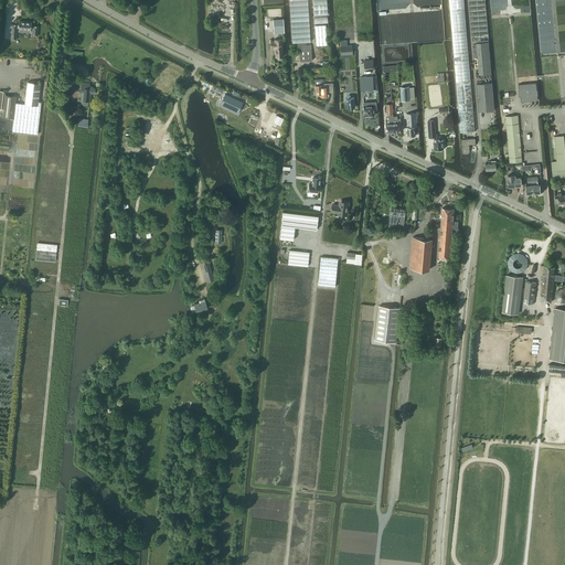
[(475,130),(467,28),(465,0),(449,0),(460,132),(475,130)]
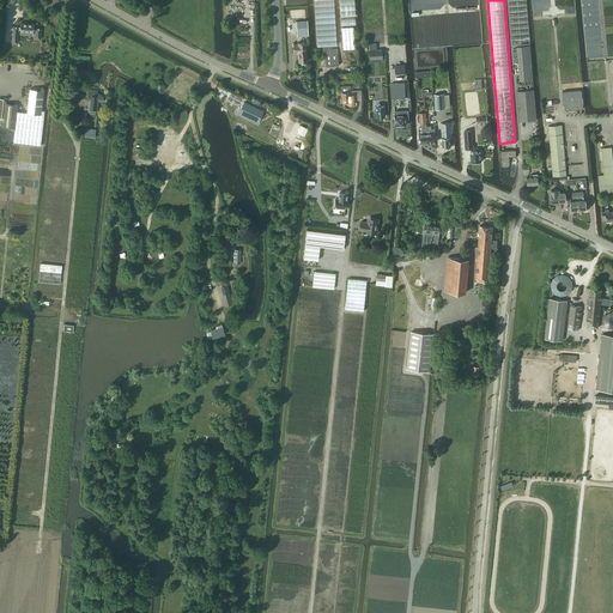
[(296,22),(297,34),(308,32),(307,20),(296,22)]
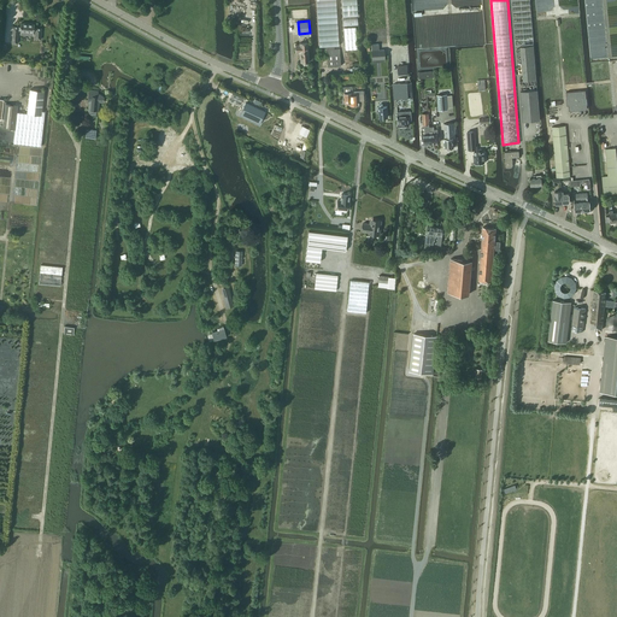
[(34,29),(35,24),(21,24),(21,28),(19,28),(13,27),(12,43),(17,45),(18,31),(36,33),(35,40),(41,40),(41,29),(36,29),(34,29)]
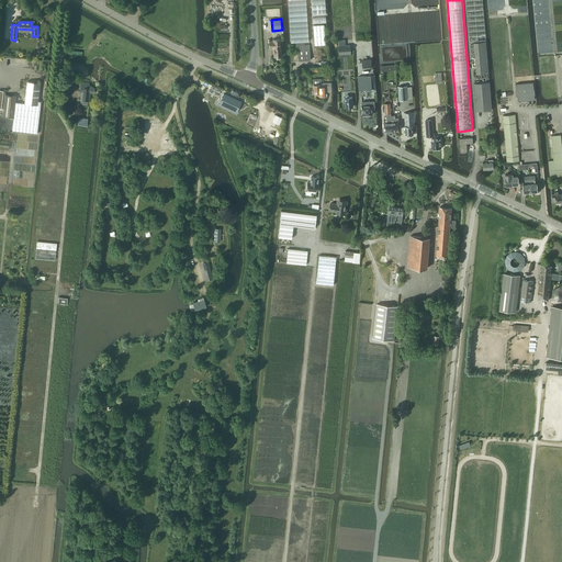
[(324,24),(313,25),(314,45),(325,44),(324,24)]
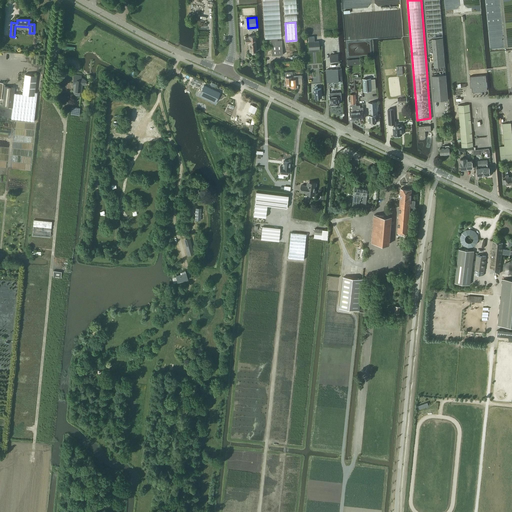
[(248,36),(248,37),(244,38),(245,44),(249,44),(249,52),(256,52),(255,35),(248,36)]
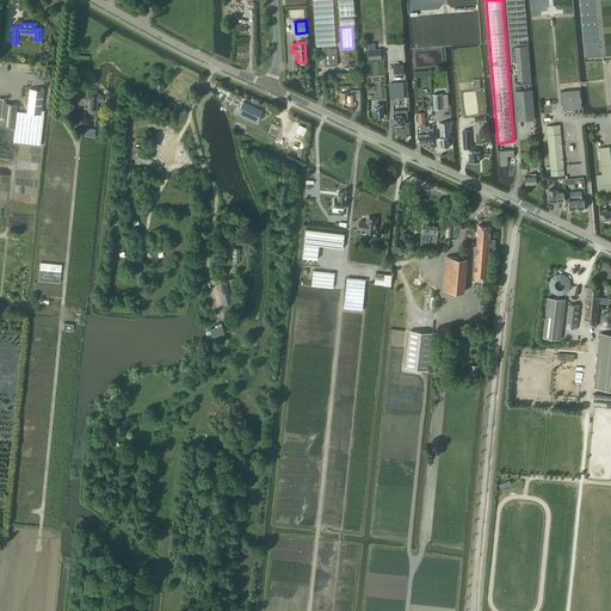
[(375,43),(368,44),(369,59),(369,62),(381,61),(381,59),(380,49),(375,49),(375,43)]
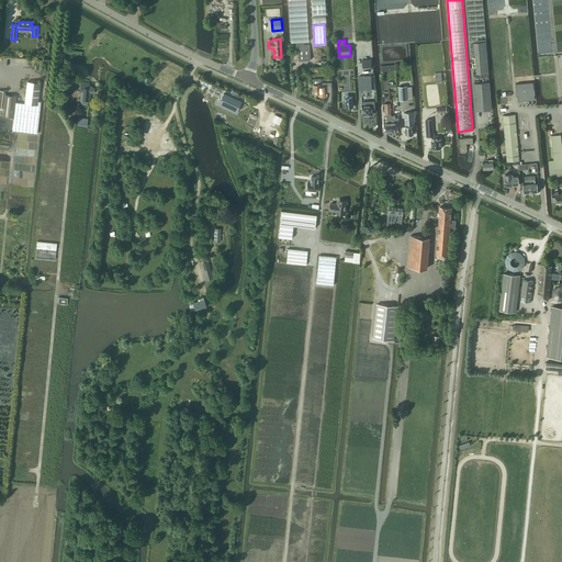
[(474,43),(476,74),(489,72),(486,42),(474,43)]
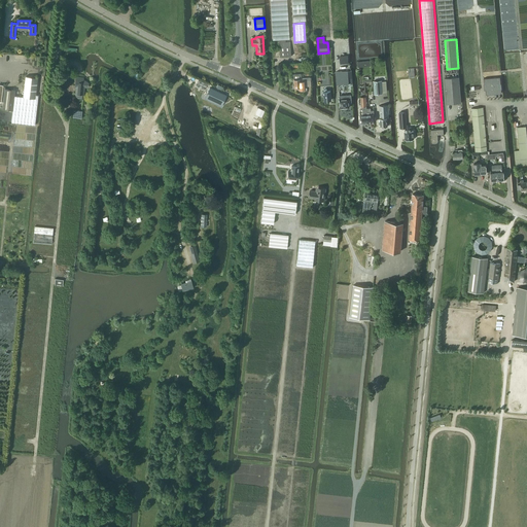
[(285,41),(278,41),(278,43),(278,46),(279,58),(290,57),(289,46),(289,42),(285,43),(285,41)]
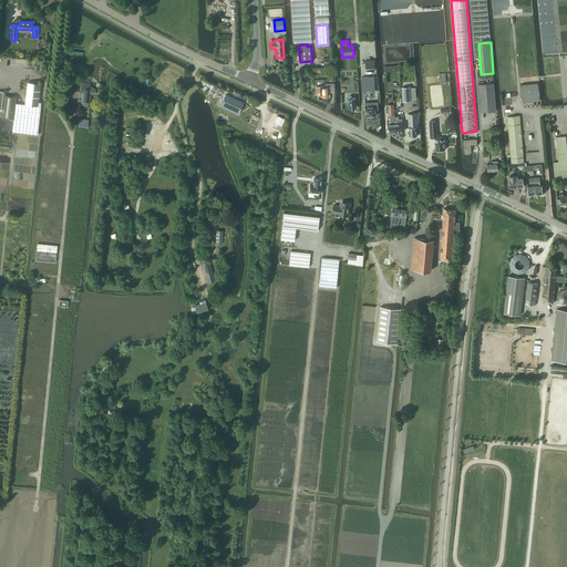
[(361,78),(362,92),(375,91),(374,76),(361,78)]
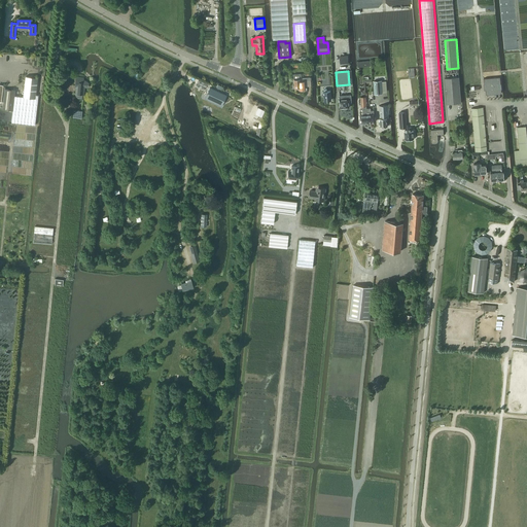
[(293,85),(293,89),(295,89),(295,88),(299,88),(299,90),(300,90),(300,91),(302,90),(305,89),(305,86),(305,81),(310,80),(311,80),(311,77),(310,77),(301,77),(301,74),(293,74),(293,79),(293,85)]
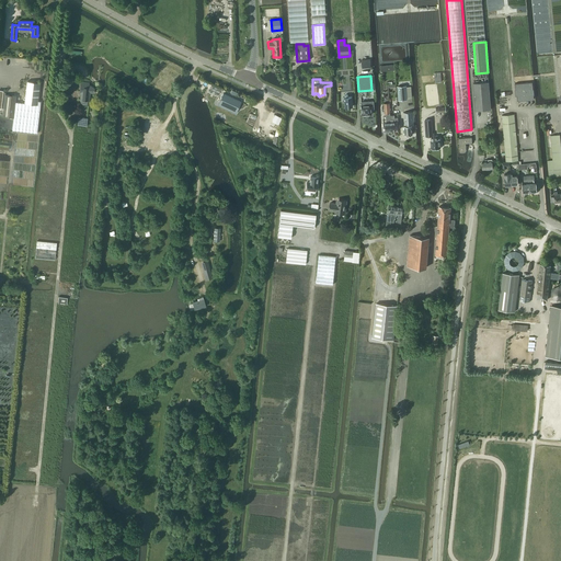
[(27,82),(24,103),(37,105),(38,102),(41,83),(27,82)]
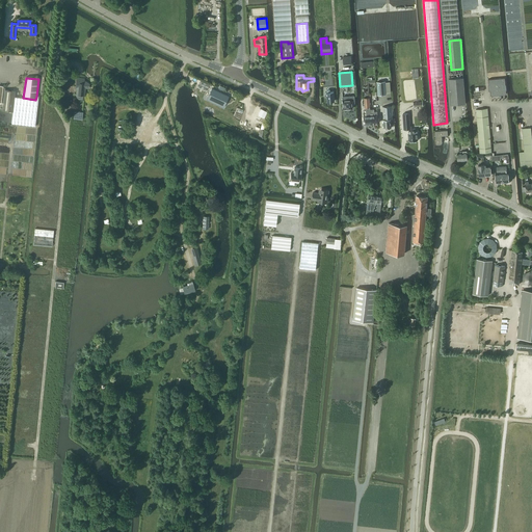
[(76,98),(84,99),(85,87),(88,88),(89,86),(89,85),(89,83),(84,80),(84,79),(77,78),(76,86),(78,86),(77,90),(76,98)]
